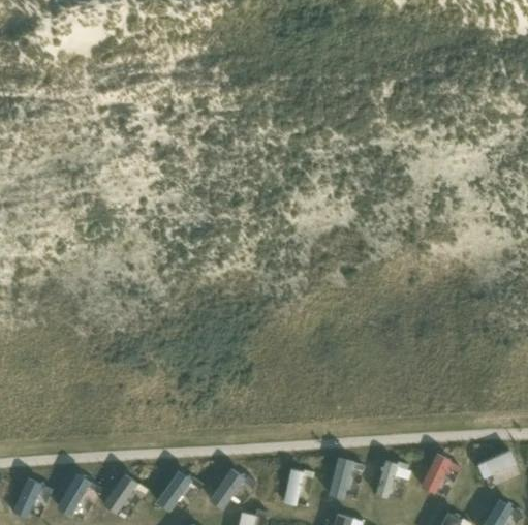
[(515,465),(508,450),(475,464),(482,479),(515,465)]
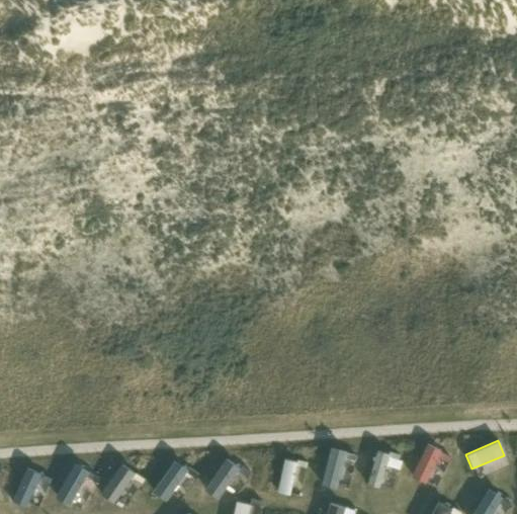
[(441,451),(427,444),(420,460),(412,477),(425,484),(441,451)]
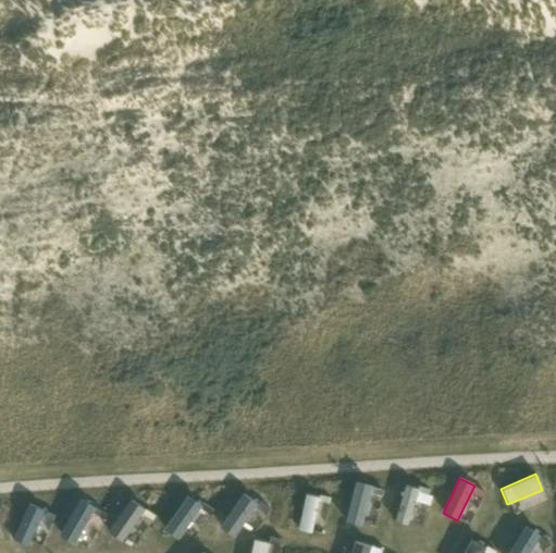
[(361,526),(371,486),(355,481),(345,523),(361,526)]
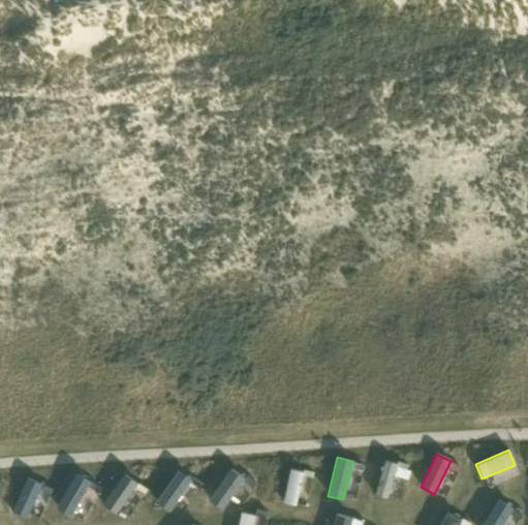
[(386,499),(397,465),(385,462),(375,495),(386,499)]
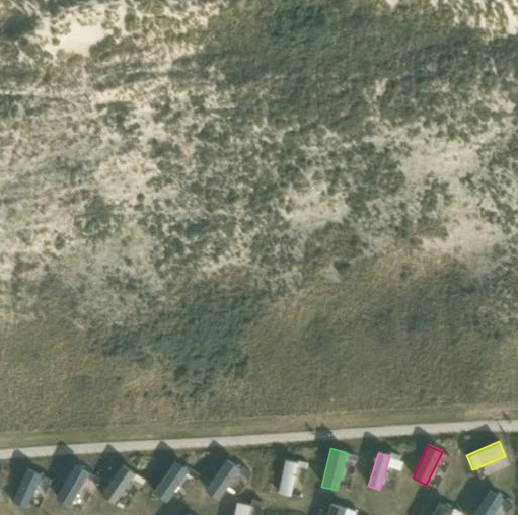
[(220,500),(240,468),(227,459),(215,477),(207,491),(220,500)]
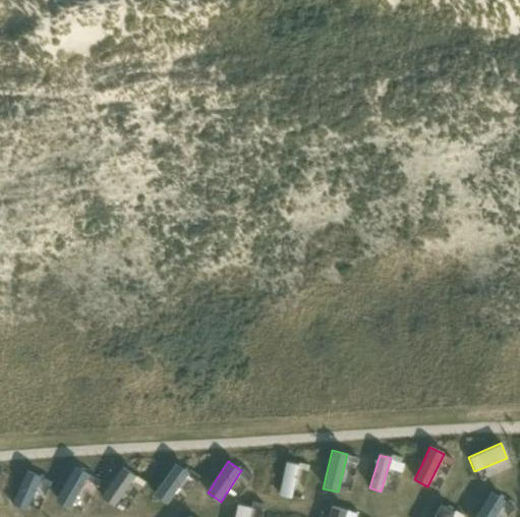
[(294,499),(301,465),(287,462),(280,496),(294,499)]
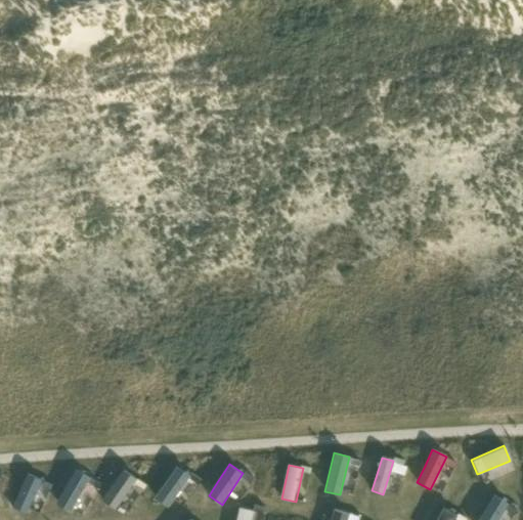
[(169,507),(191,476),(178,466),(166,482),(156,497),(169,507)]
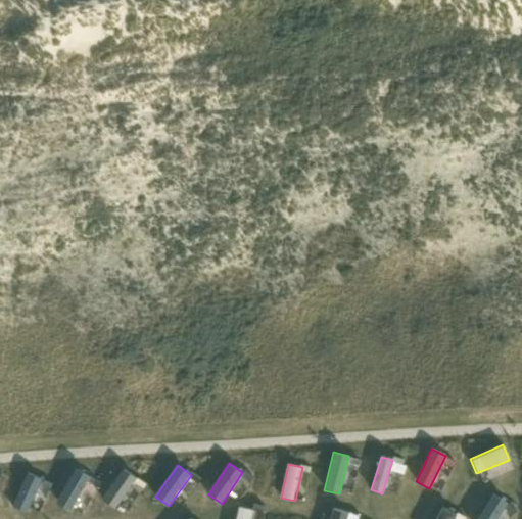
[(116,509),(137,478),(124,469),(103,500),(116,509)]
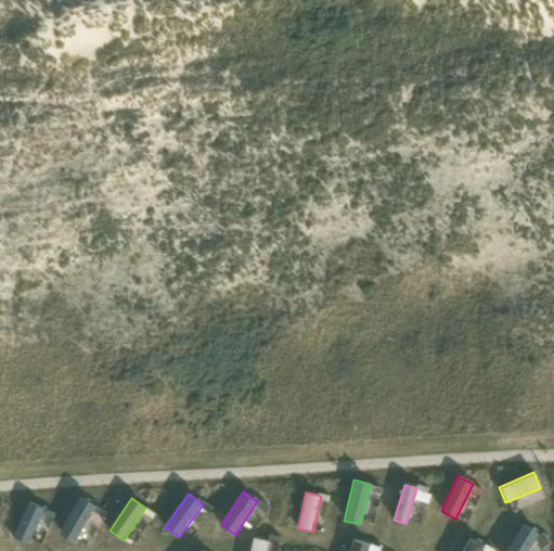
[(40,541),(34,503),(17,507),(23,545),(40,541)]
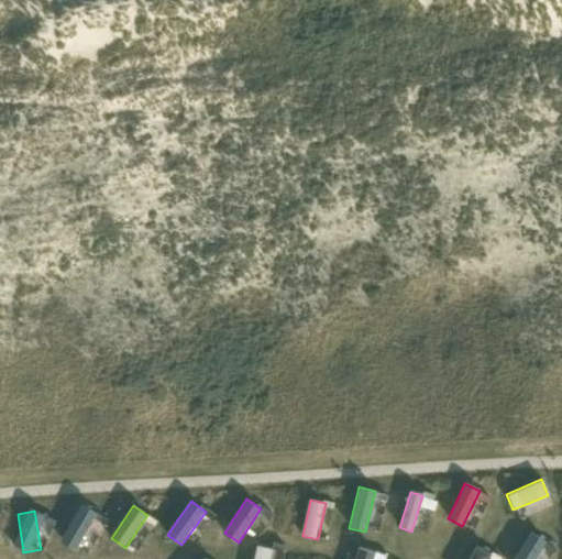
[(86,547),(83,511),(68,512),(70,548),(86,547)]
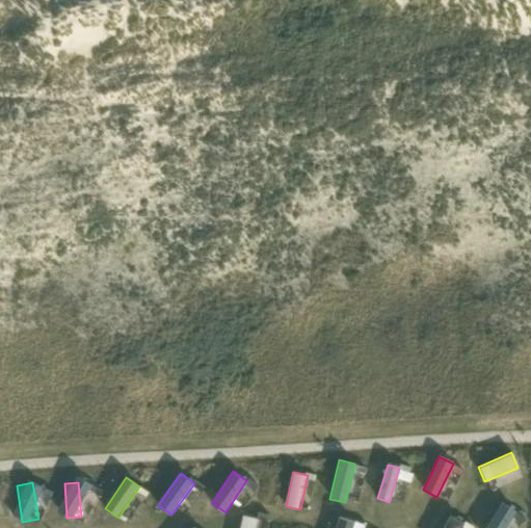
[(83,495),(84,513),(94,513),(94,495),(83,495)]
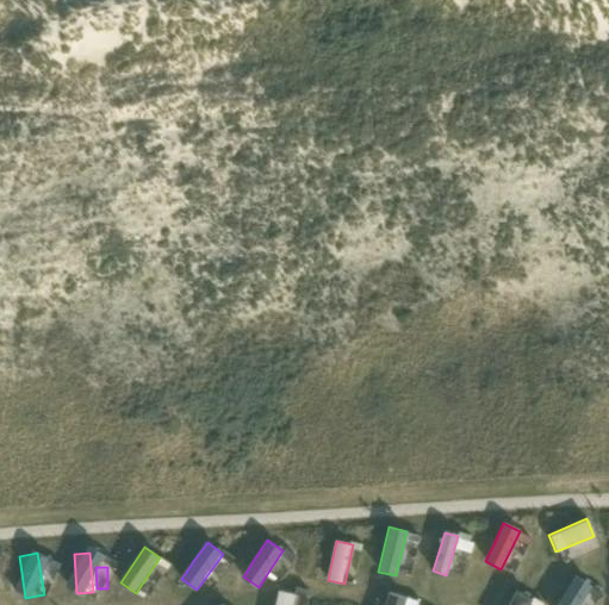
[(576,604),(586,582),(571,575),(557,604),(576,604)]
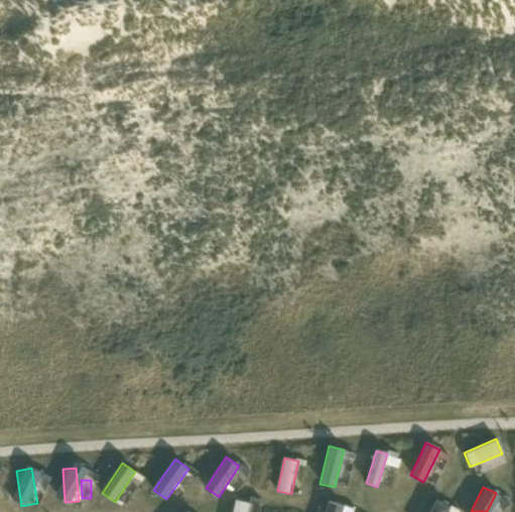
[(248,511),(250,503),(236,500),(233,511),(248,511)]
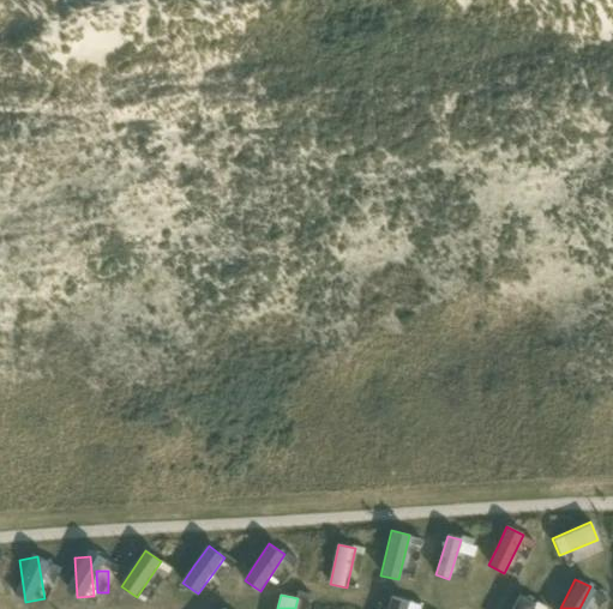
[(532,608),(535,603),(520,595),(511,608),(532,608)]
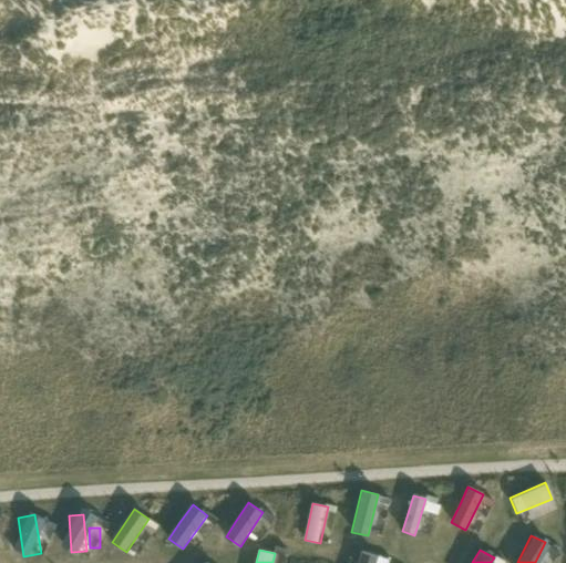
[(374,562),(377,556),(360,552),(357,562),(374,562)]
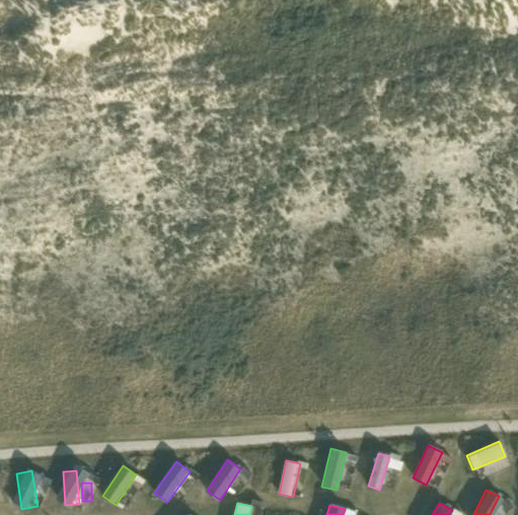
All buildings are outlined.
